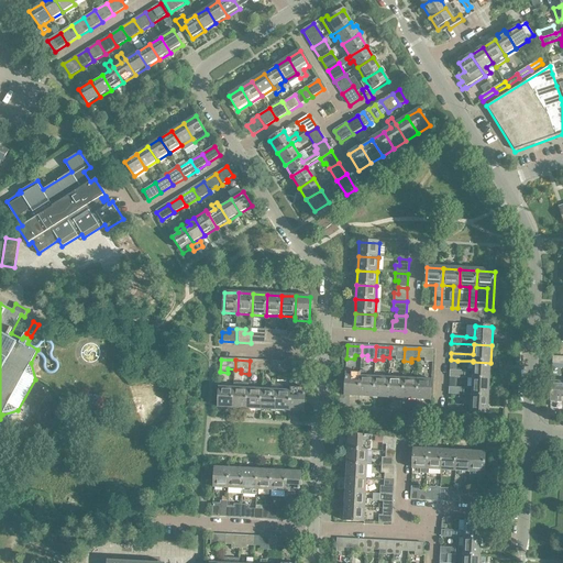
[(278,362),(264,362),(264,371),(271,372),(269,375),(277,375),(278,362)]
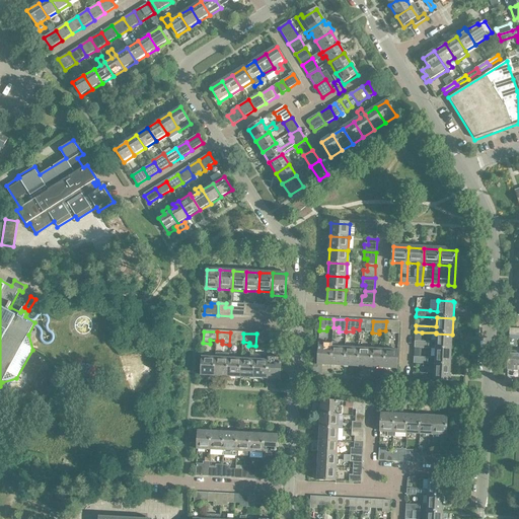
[(270,335),(256,334),(255,346),(263,347),(263,343),(269,343),(270,335)]
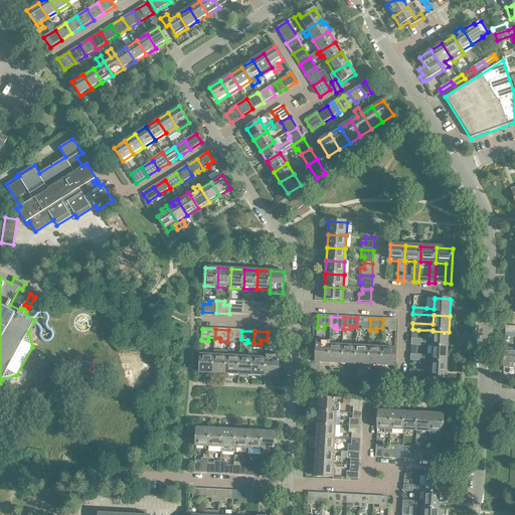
[(411,338),(411,345),(416,345),(432,346),(448,347),(449,332),(433,331),(433,340),(417,339),(411,338)]
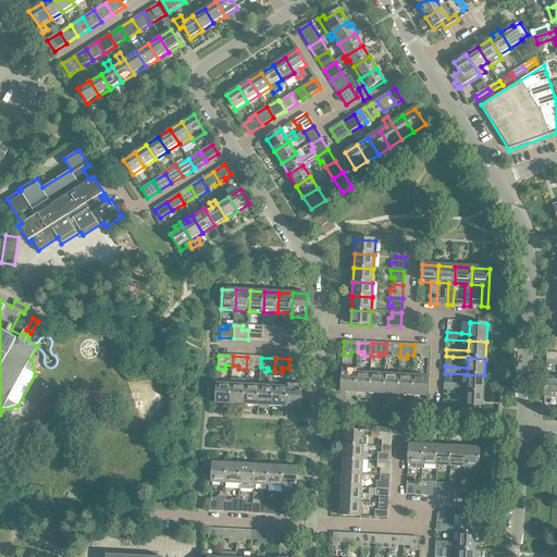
[(289,359),(288,368),(295,369),(295,372),(302,373),(304,368),(304,360),(289,359)]
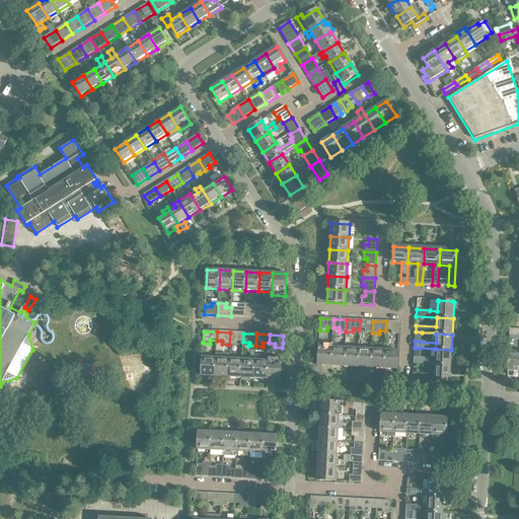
[(331,356),(331,365),(344,366),(345,356),(345,347),(338,347),(338,342),(332,342),(332,343),(332,346),(331,348),(331,356)]
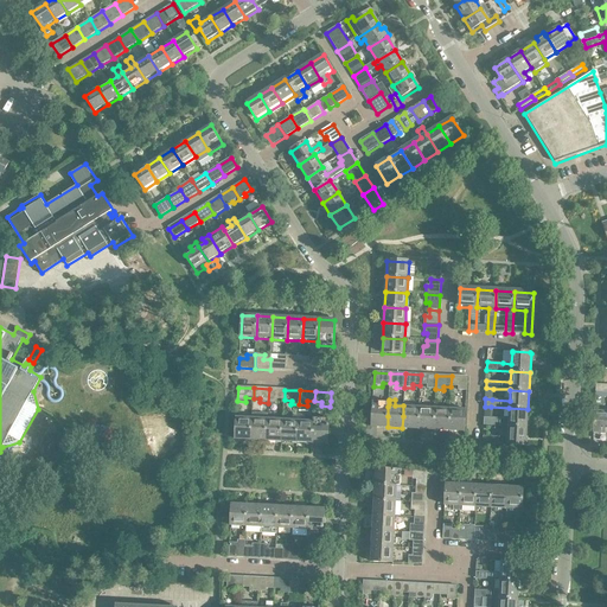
[(372,423),(372,427),(388,427),(388,416),(388,407),(389,404),(389,401),(374,401),(374,406),(372,415),(372,416),(372,422),(372,423)]
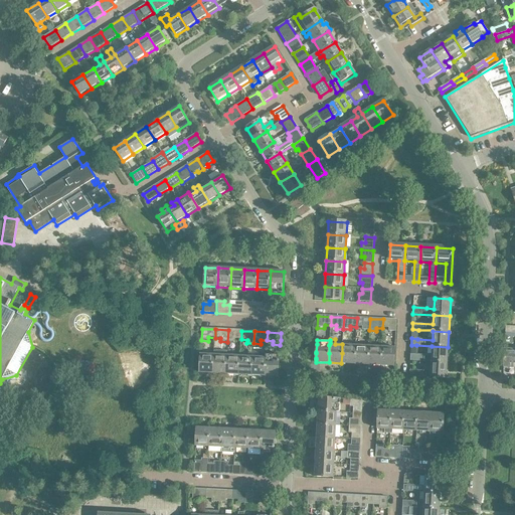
[(342,353),(341,363),(354,364),(355,353),(355,345),(342,344),(342,353)]
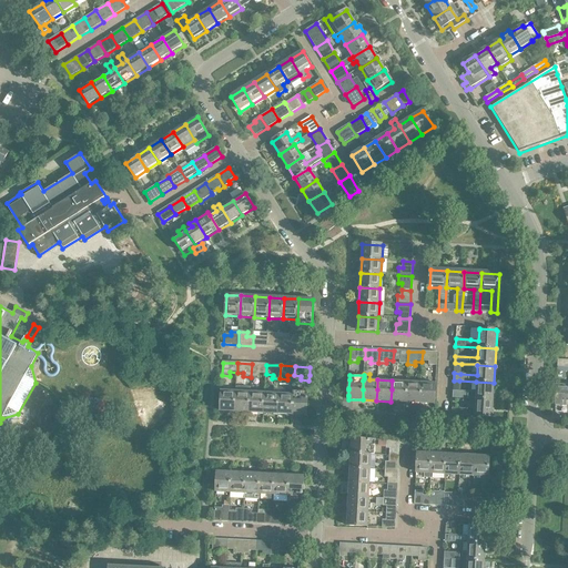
[(392,389),(391,402),(405,402),(406,389),(406,382),(392,381),(392,389)]
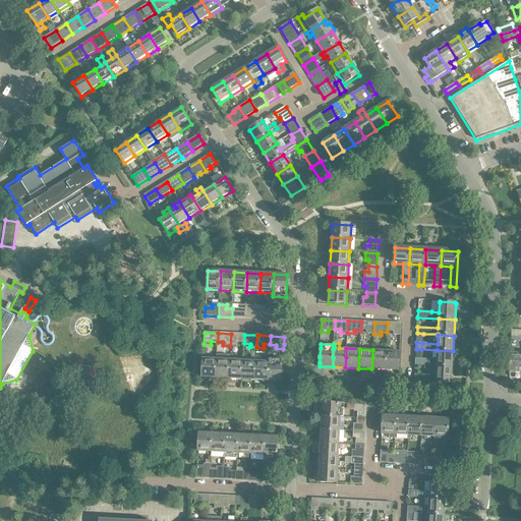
[(372,357),(371,368),(385,369),(386,357),(386,351),(372,350),(372,357)]
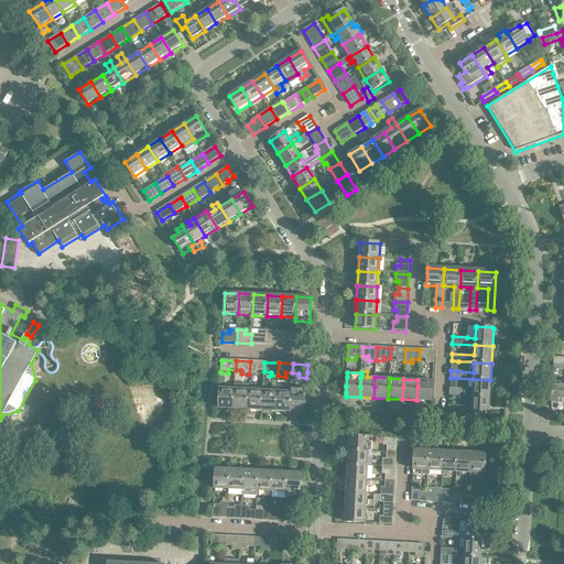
[(449,388),(449,394),(473,396),(472,397),(489,398),(490,389),(490,388),(490,380),(473,379),(473,388),(473,389),(455,388),(449,388)]
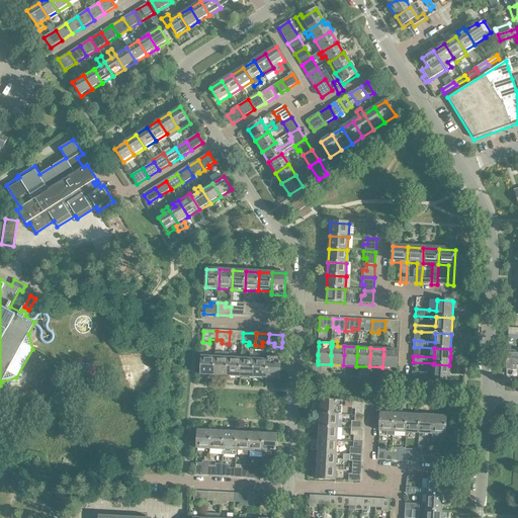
[(383,355),(382,367),(396,368),(397,356),(397,355),(397,349),(383,349),(383,355)]
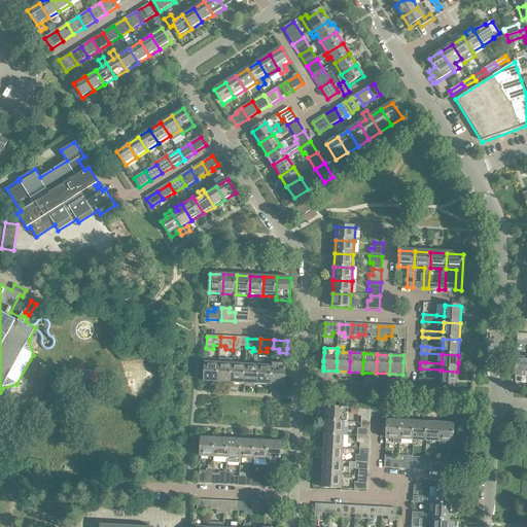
[(526,377),(526,357),(517,357),(516,377),(526,377)]
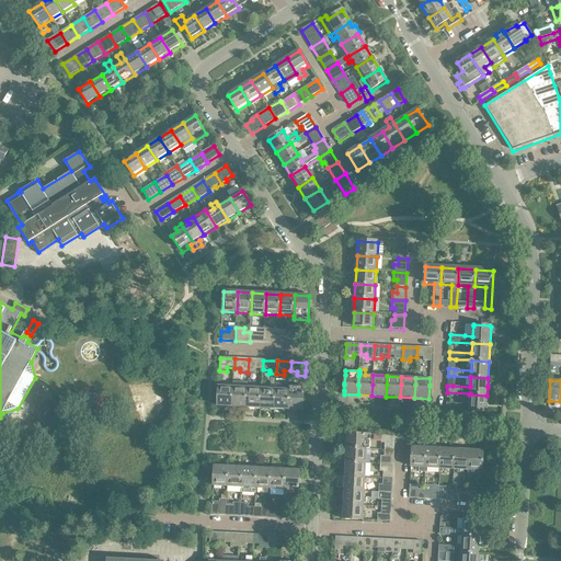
[(290,381),(290,387),(288,411),(304,412),(305,382),(290,381)]
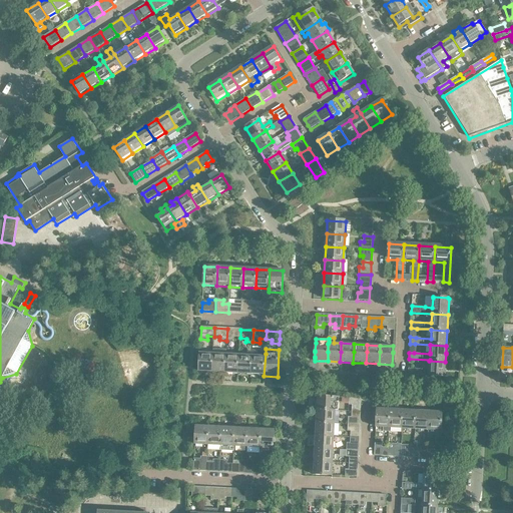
[(212,373),(213,351),(200,351),(198,372),(212,373)]
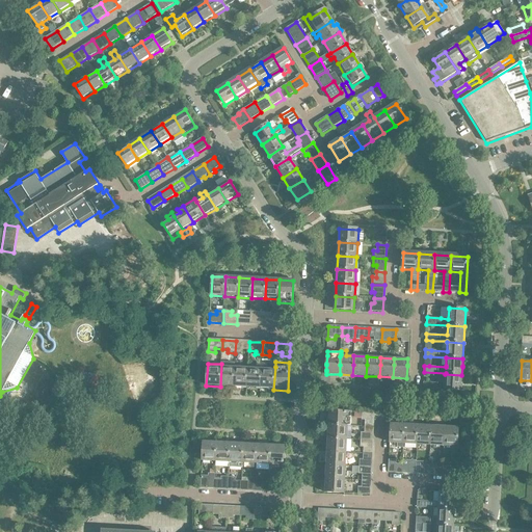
[(235,365),(221,364),(220,387),(234,388),(235,365)]
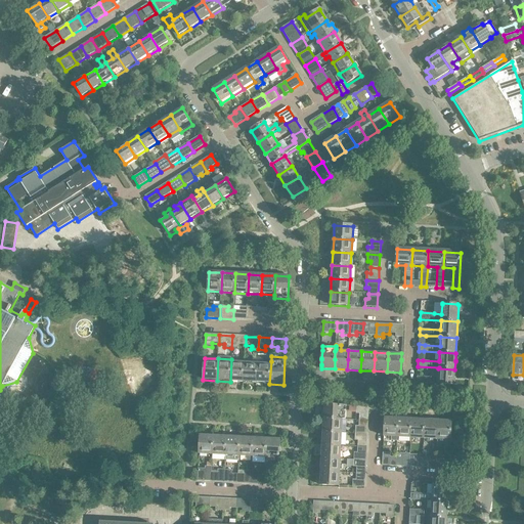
[(231,359),(230,382),(243,383),(245,360),(231,359)]
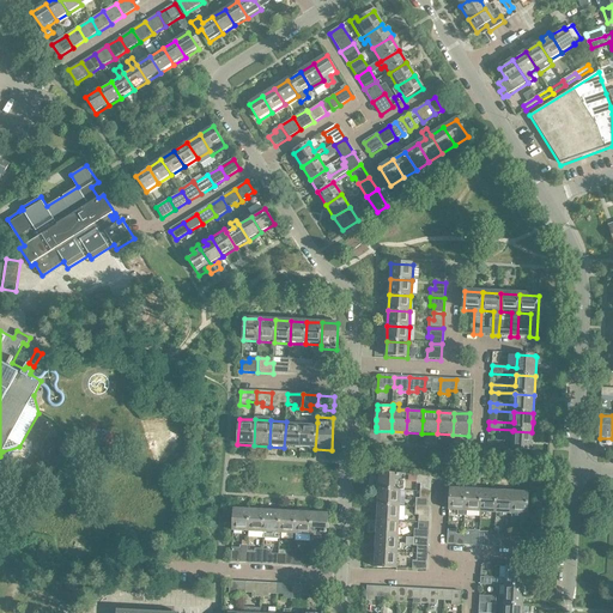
[(302,422),(286,422),(284,448),(299,448),(302,422)]
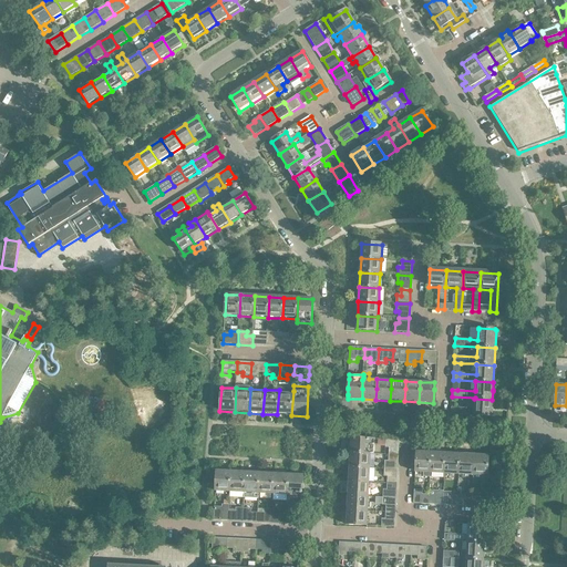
[(294,391),(279,390),(277,414),(291,415),(294,391)]
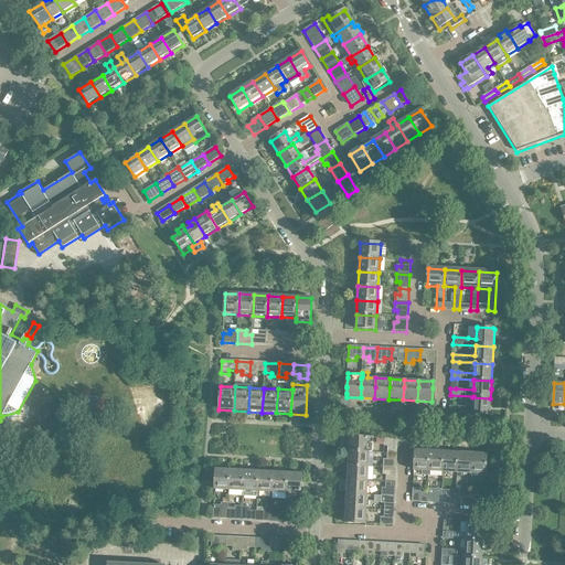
[(449,406),(449,413),(472,414),(472,415),(486,415),(489,415),(490,398),(472,397),(472,407),(450,406),(449,406)]
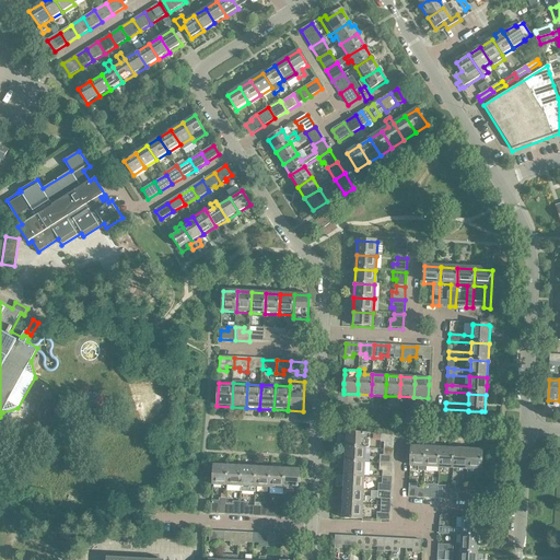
[(346,447),(366,448),(370,450),(371,434),(347,433),(346,447)]
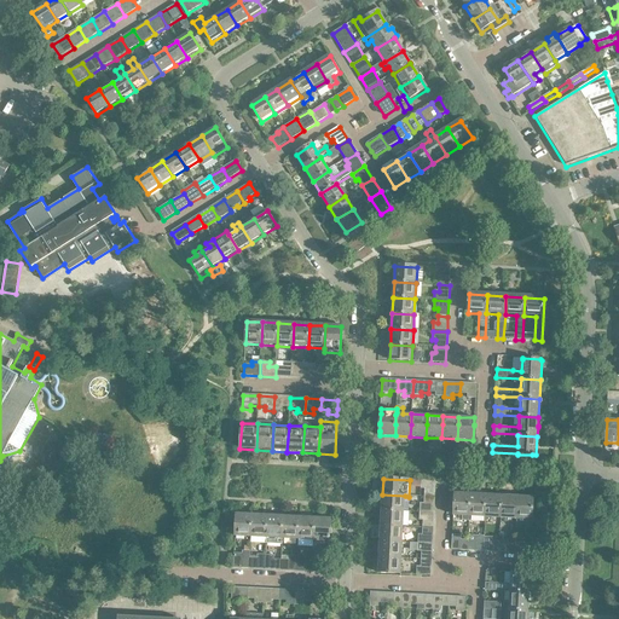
[(424,497),(435,498),(437,481),(422,481),(421,493),(424,493),(424,497)]
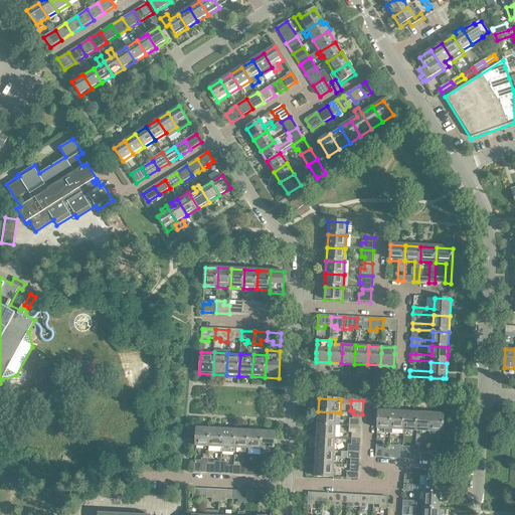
[(318,411),(318,424),(336,425),(337,412),(318,411)]
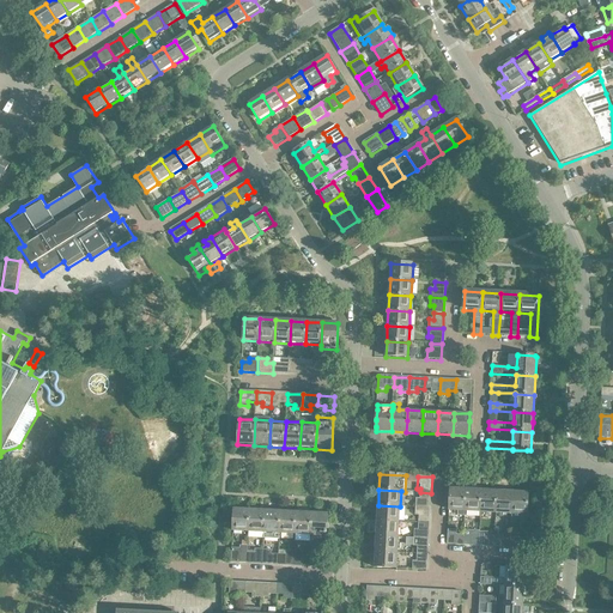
[(465,513),(466,491),(450,490),(449,511),(457,513),(457,514),(460,516),(465,516),(465,513)]
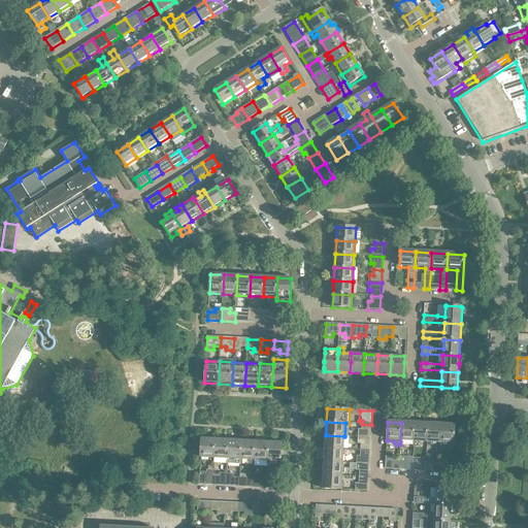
[(415,423),(401,423),(400,441),(414,442),(415,423)]
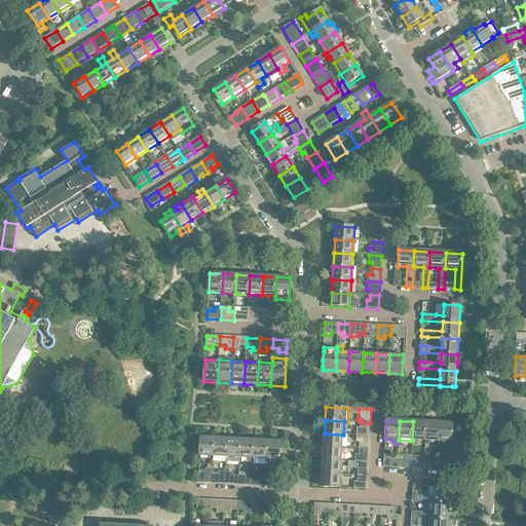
[(413,421),(412,441),(425,441),(426,422),(413,421)]
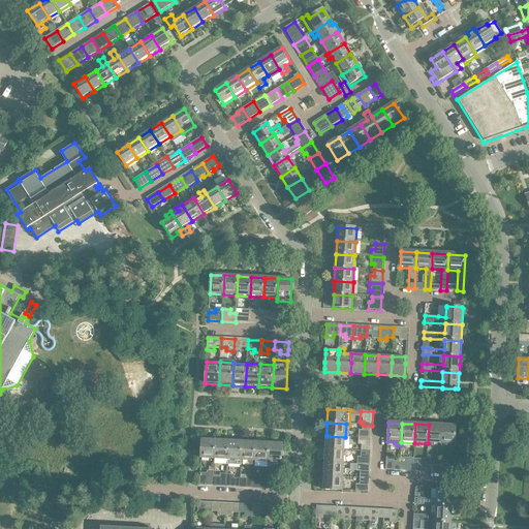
[(359,430),(359,438),(371,439),(372,426),(363,425),(363,430),(359,430)]
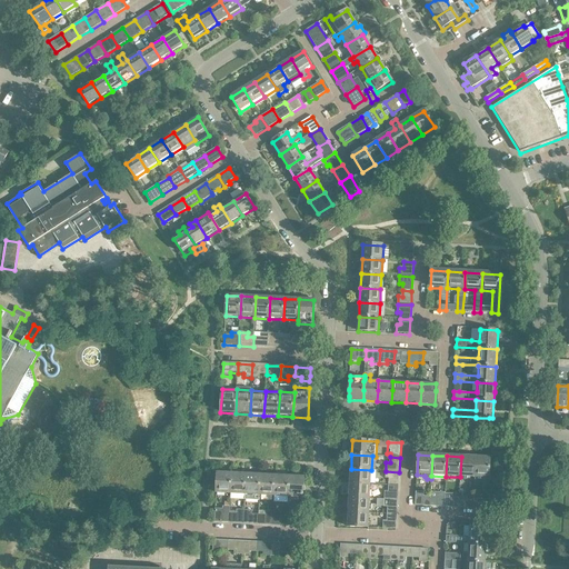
[(461,457),(460,477),(475,478),(476,458),(461,457)]
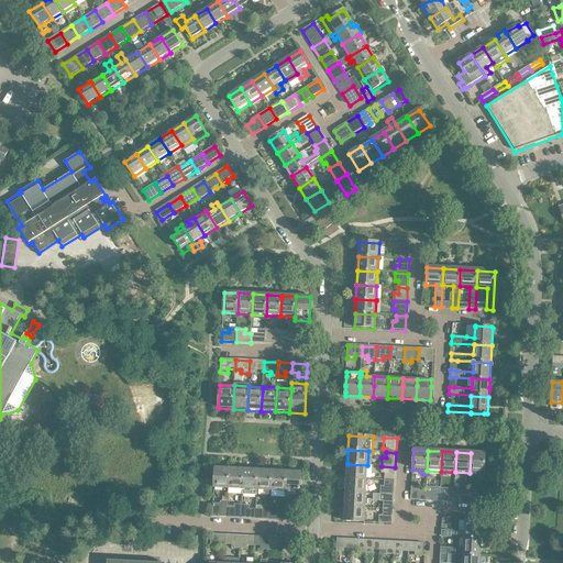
[(486,453),(471,453),(470,473),(485,474),(486,453)]
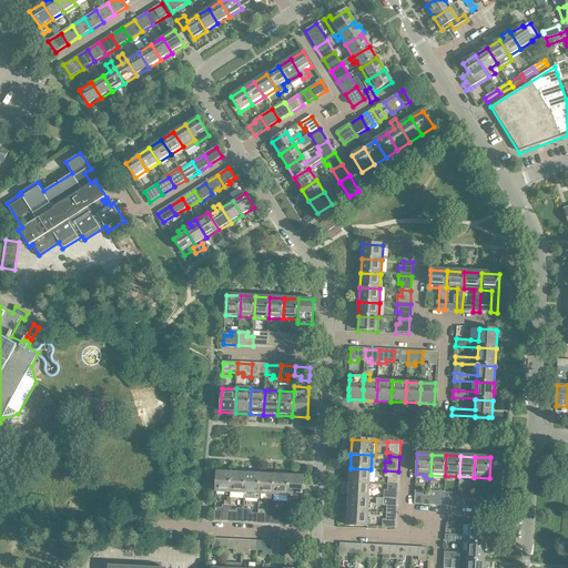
[(371,469),(351,468),(350,483),(371,484),(371,469)]
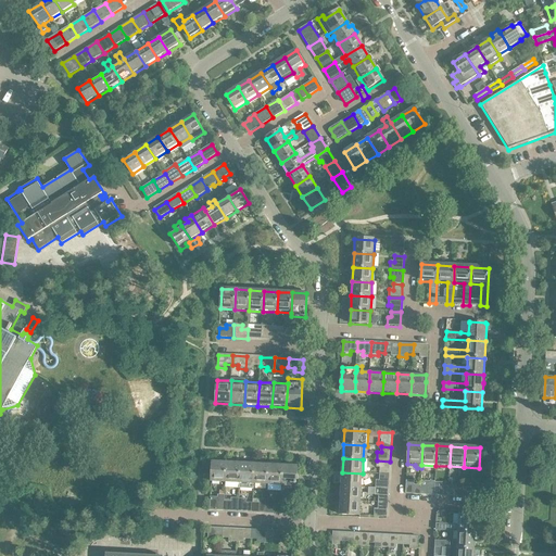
[(390,462),(377,460),(377,468),(380,468),(379,475),(389,476),(390,462)]
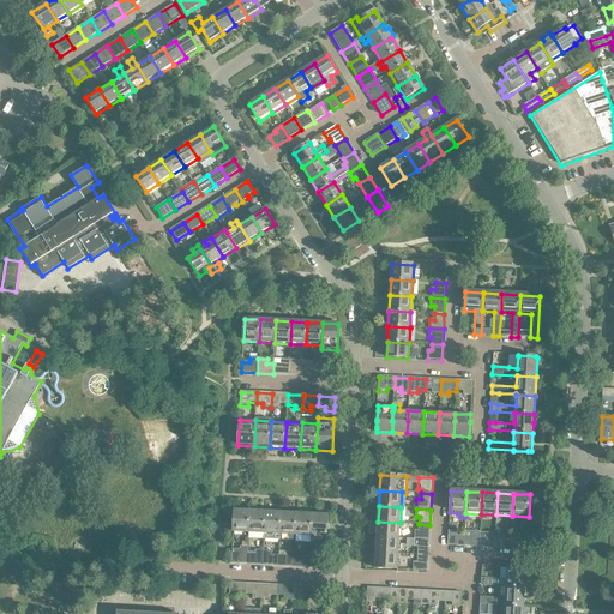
[(250,534),(251,511),(235,510),(234,533),(250,534)]
